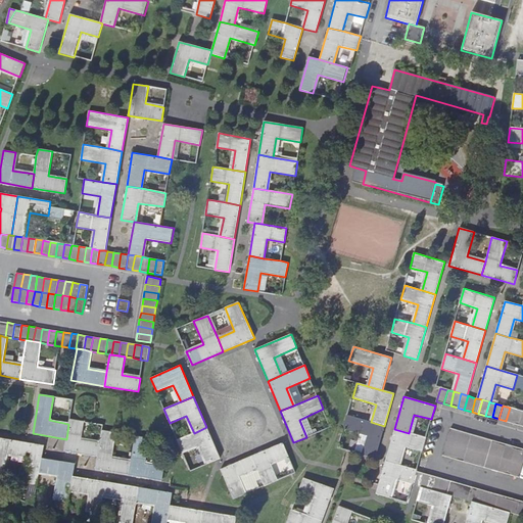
[(517,410),(510,408),(506,421),(513,423),(517,410)]
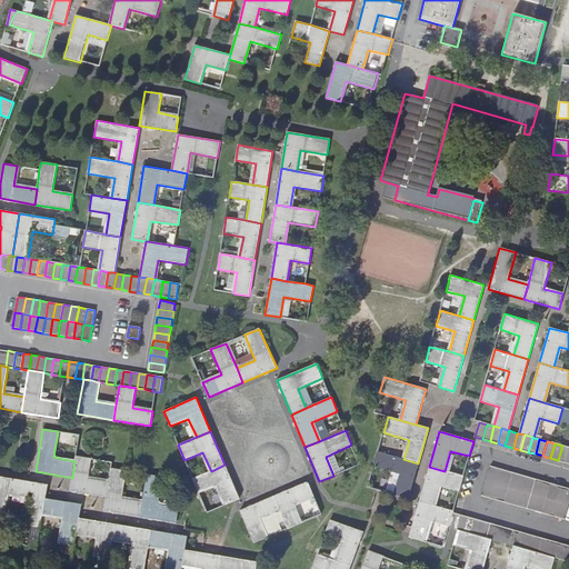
[(568,449),(568,448),(562,446),(558,460),(566,462),(568,449)]
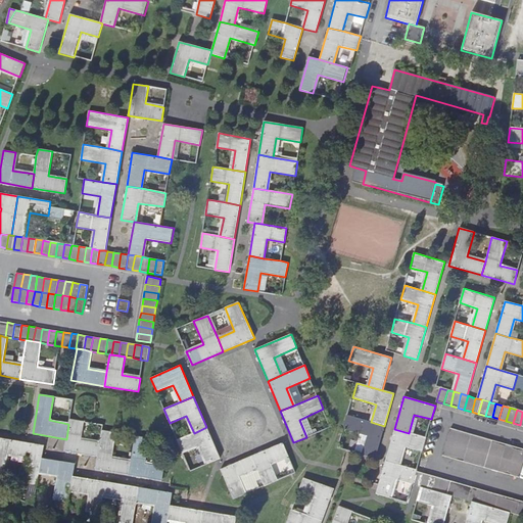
[(375,459),(384,426),(371,422),(347,415),(343,430),(367,436),(362,455),(375,459)]
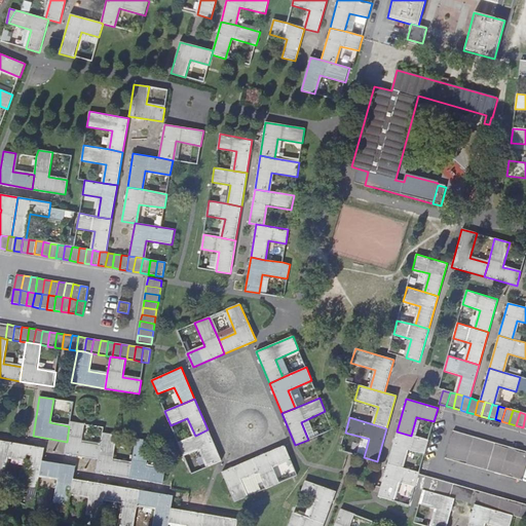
[(69,426),(67,442),(65,454),(98,460),(101,445),(81,443),(84,425),(70,422),(69,426)]
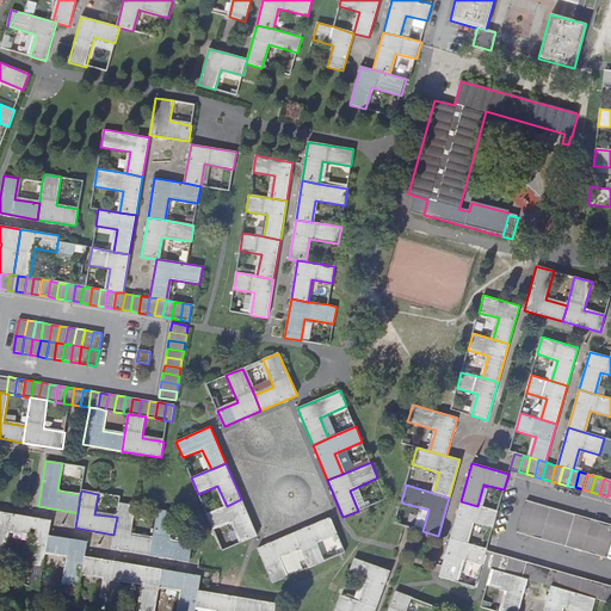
[(257,536),(241,499),(227,506),(207,514),(214,530),(233,522),(242,542),(257,536)]
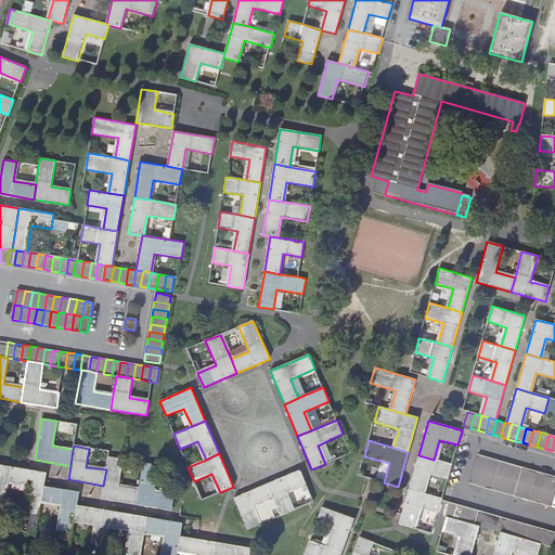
[(429,475),(448,479),(452,464),(434,460),(418,455),(409,490),(423,494),(429,475)]
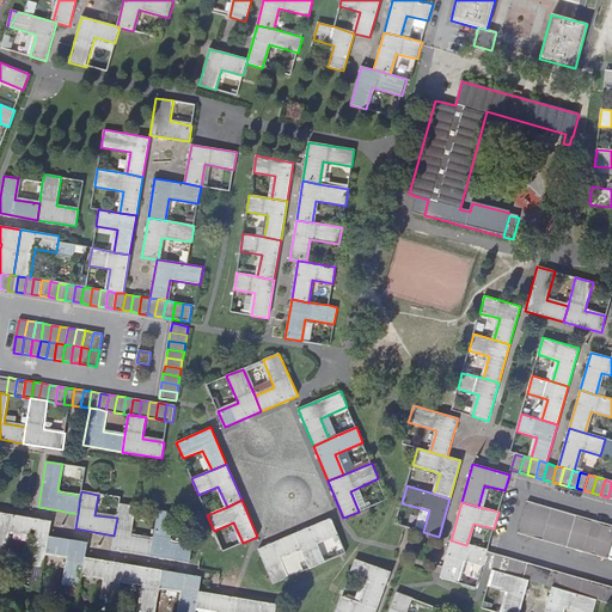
[(527,502),(522,518),(531,520),(536,505),(527,502)]
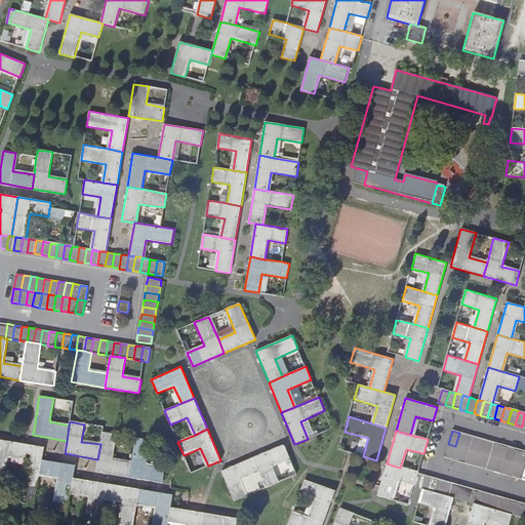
[(101,444),(97,459),(96,472),(128,477),(131,462),(112,459),(116,435),(103,433),(101,444)]
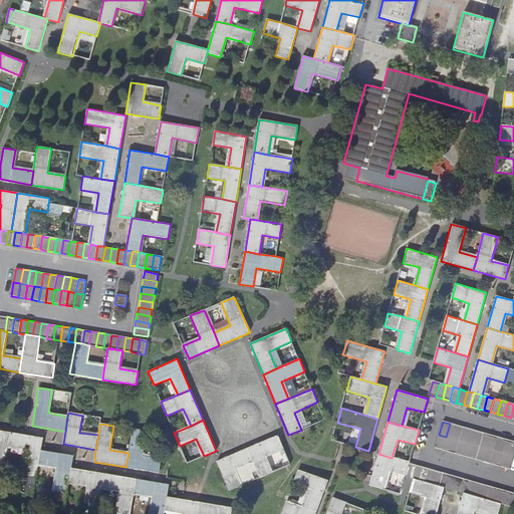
[(450,424),(446,437),(453,439),(457,426),(450,424)]
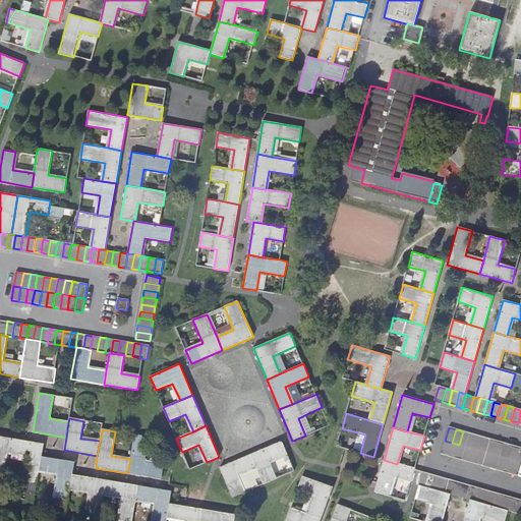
[(470,432),(463,431),(459,445),(466,447),(470,432)]
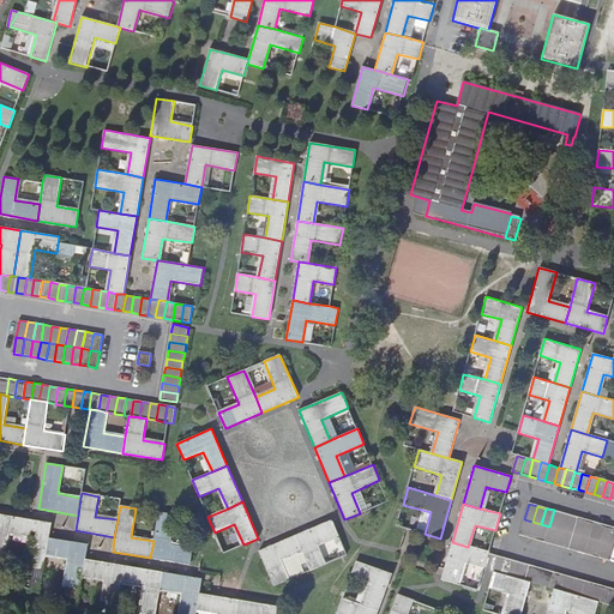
[(554,510),(549,527),(558,529),(563,512),(554,510)]
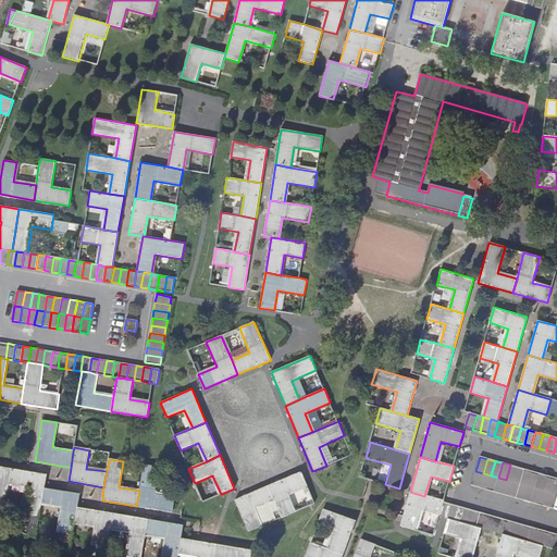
[(139,491),(136,506),(173,512),(175,497),(155,494),(159,467),(144,465),(139,491)]
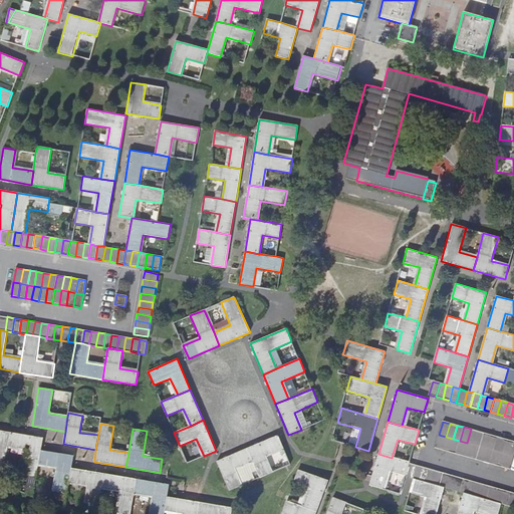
[(477,431),(471,429),(467,443),(473,445),(477,431)]
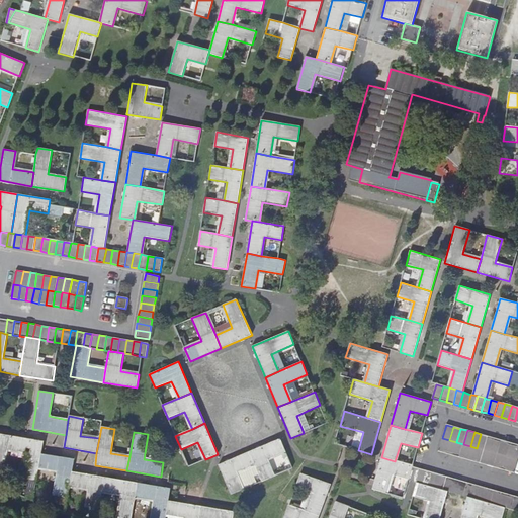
[(8,450),(10,436),(0,434),(0,473),(3,475),(8,450)]
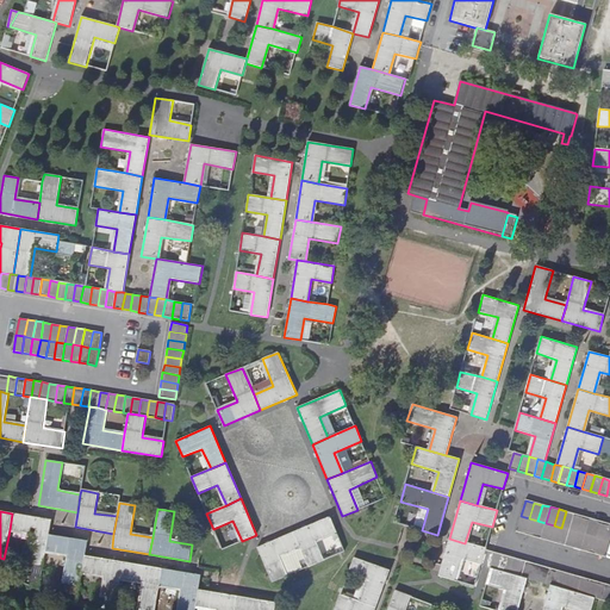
[(566,511),(561,528),(570,530),(574,514),(566,511)]
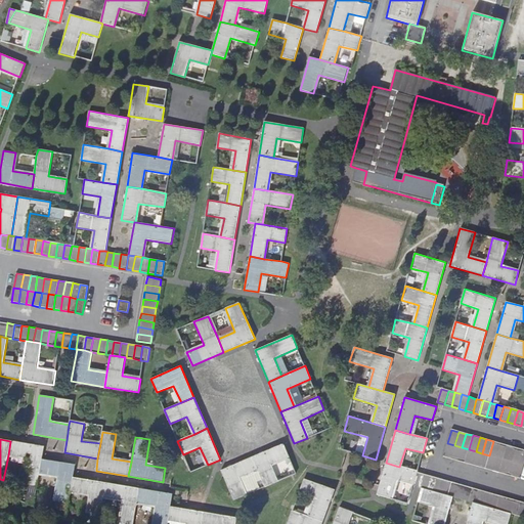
[(39,473),(41,460),(43,446),(10,441),(8,455),(27,459),(23,483),(37,485),(39,473)]
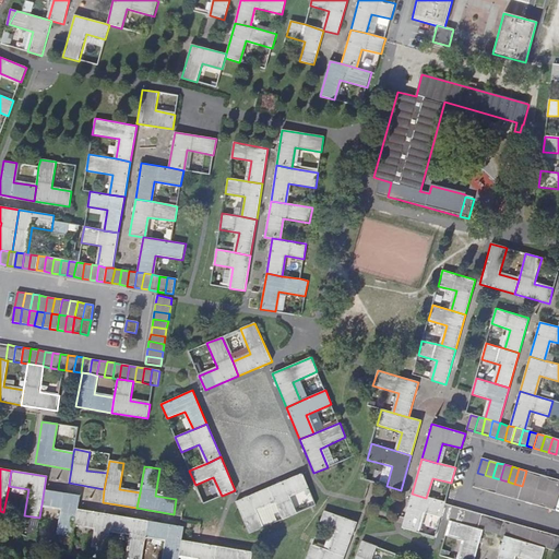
[(534,473),(526,471),(522,486),(530,488),(534,473)]
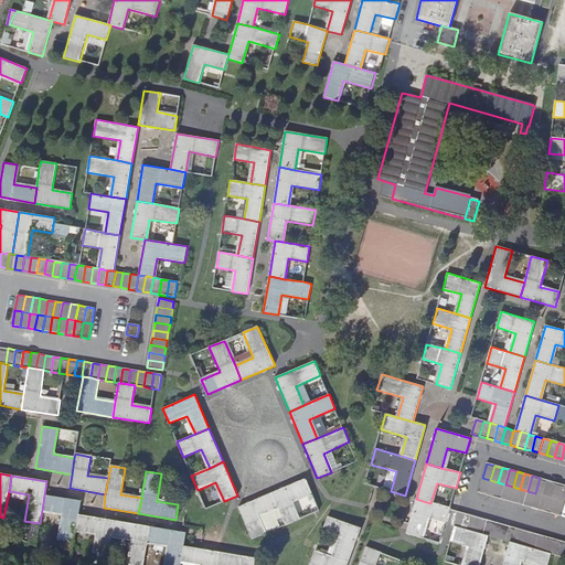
[(306,478),(272,492),(278,507),(286,525),(300,519),(292,500),(311,492),(306,478)]
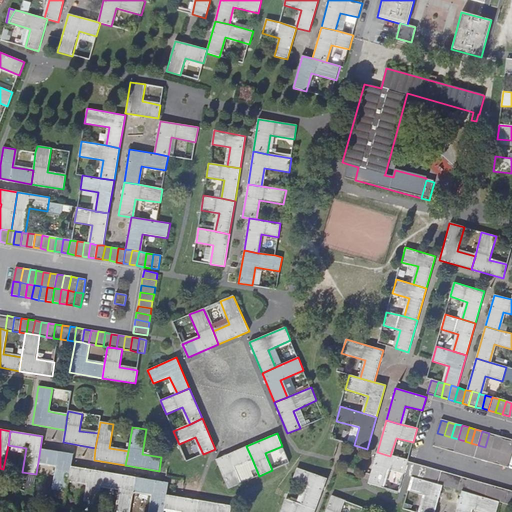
[(444,435),(437,433),(433,446),(441,448),(444,435)]
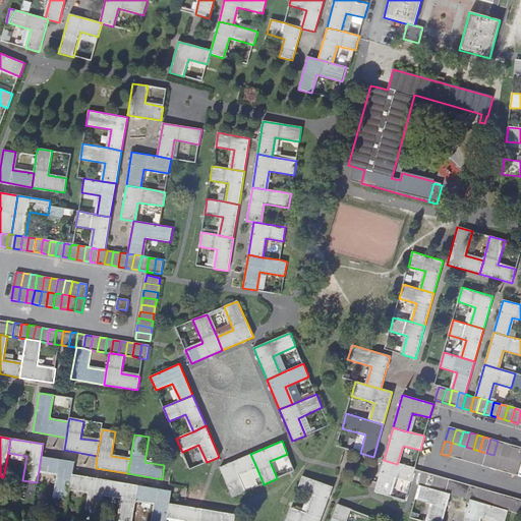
[(498,441),(494,455),(501,457),(505,443),(498,441)]
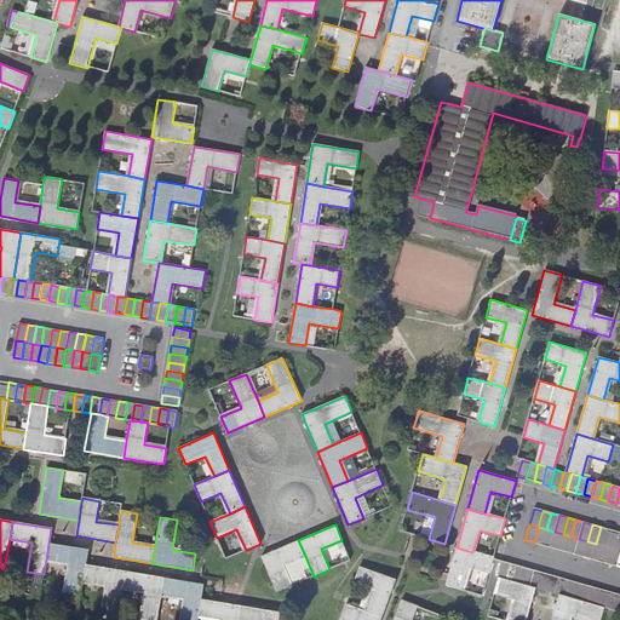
[(538,527),(534,543),(541,545),(546,529),(538,527)]
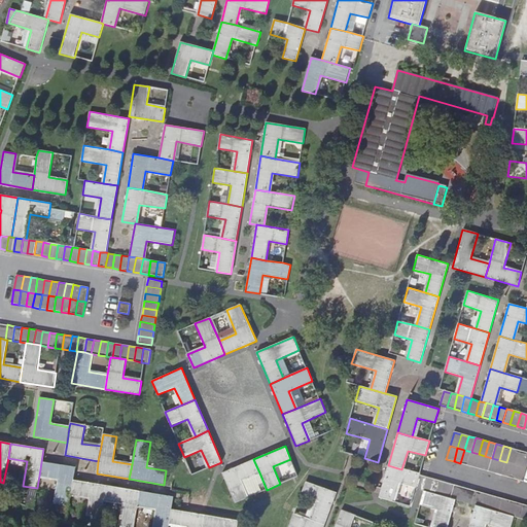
[(517,450),(511,448),(506,462),(514,464),(517,450)]
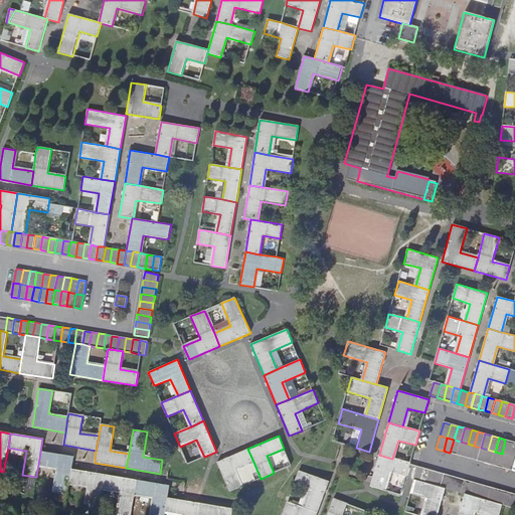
[(461,442),(454,440),(450,453),(457,455),(461,442)]
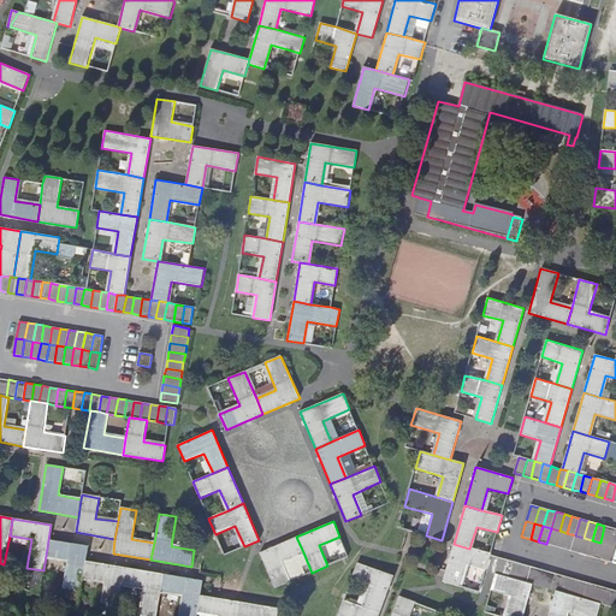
[(604,526),(600,543),(608,545),(612,528),(604,526)]
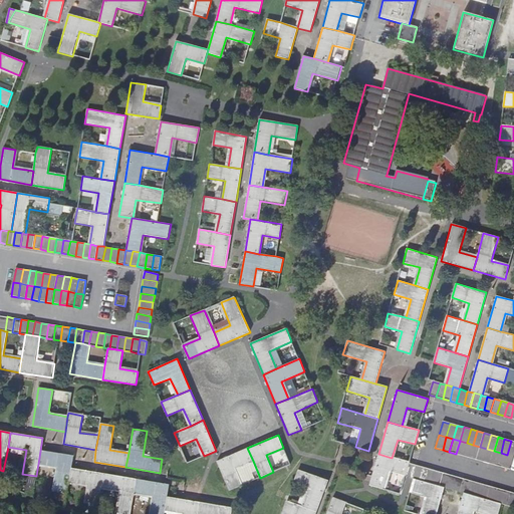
[(460,441),(456,454),(463,456),(467,443),(460,441)]
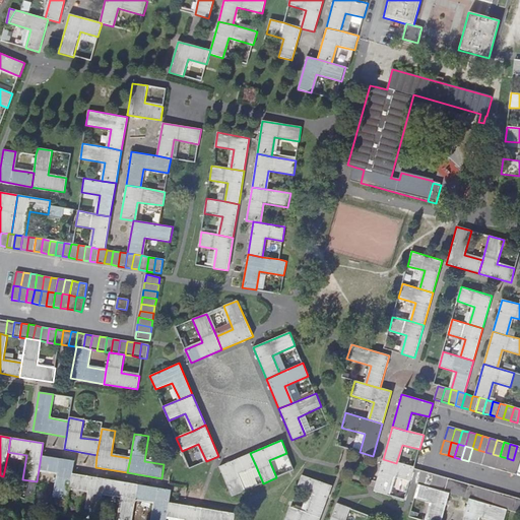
[(478,450),(472,448),(468,461),(474,463),(478,450)]
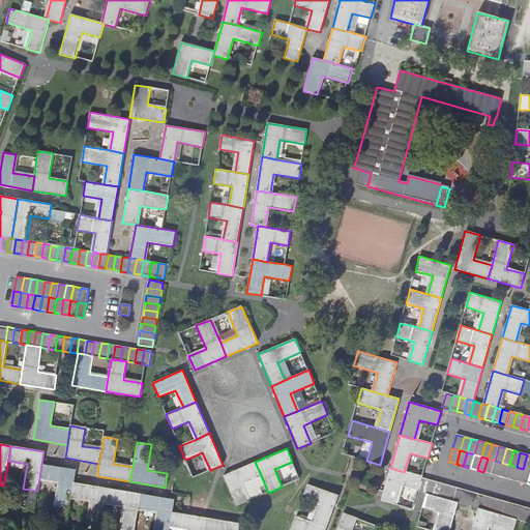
[(488,459),(483,472),(491,474),(495,461),(488,459)]
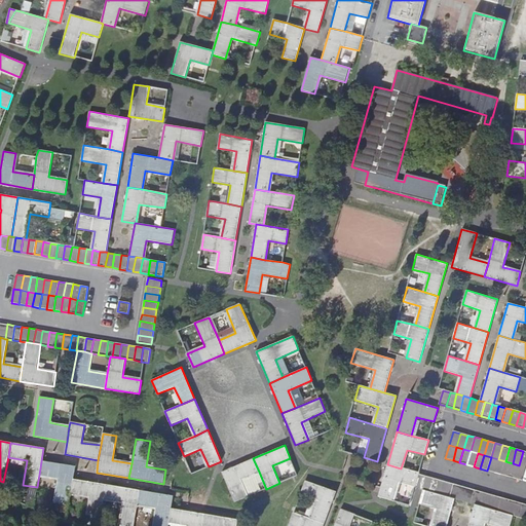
[(498,459),(491,457),(487,471),(494,473),(498,459)]
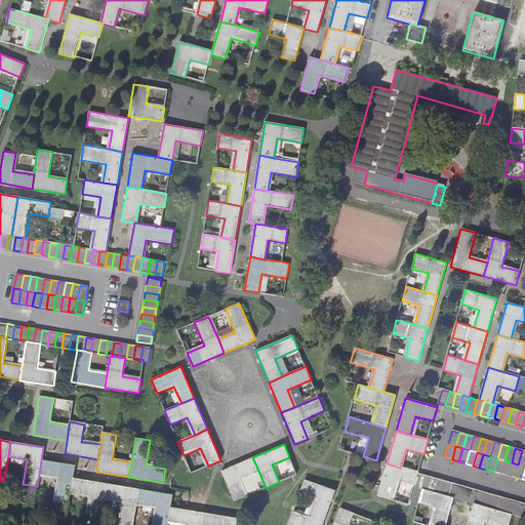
[(258,471),(252,457),(221,471),(235,500),(248,495),(241,479),(258,471)]
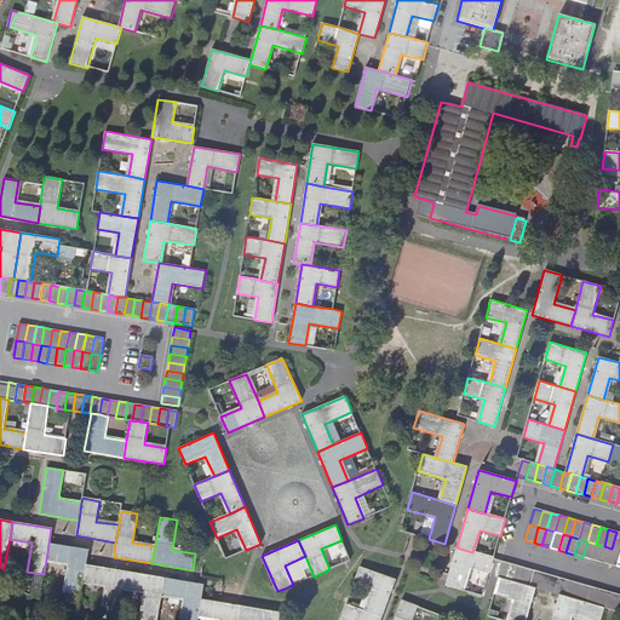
[(587,541),(583,557),(591,560),(596,544),(587,541)]
